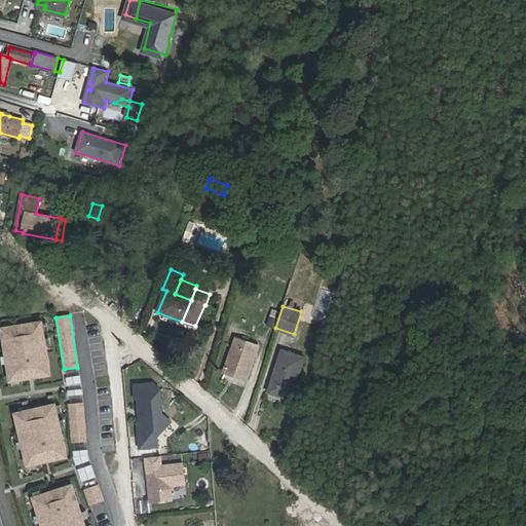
[(2,329),(11,381),(35,377),(33,372),(49,369),(41,323),(2,329)]
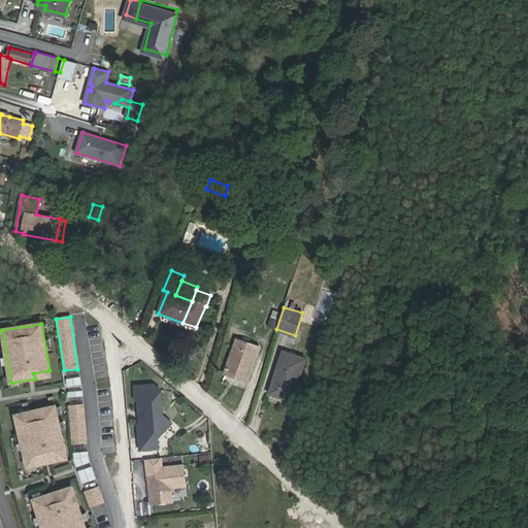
[(238,373),(236,378),(248,383),(257,356),(252,354),(255,344),(237,338),(227,368),(238,373)]
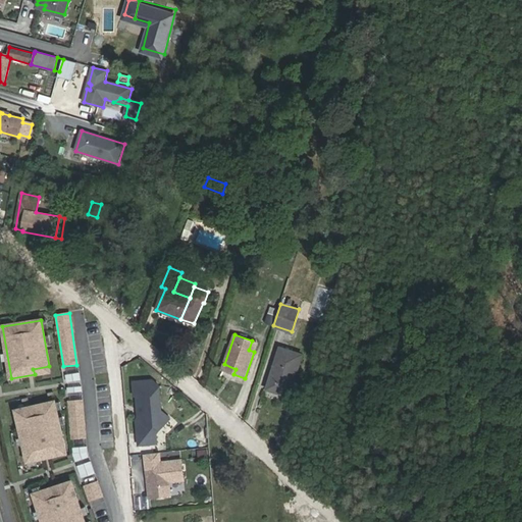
[(290,397),(294,380),(303,354),(280,348),(267,389),(290,397)]
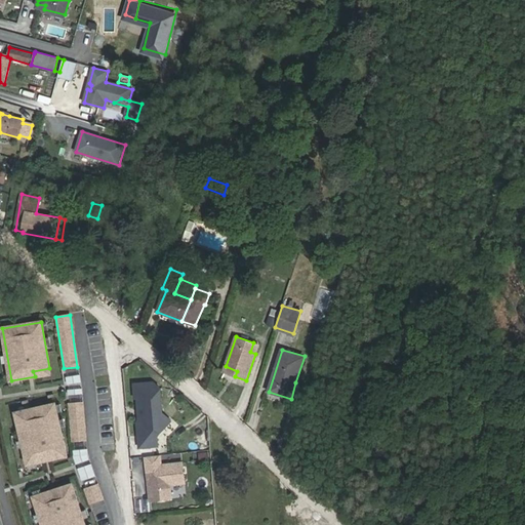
[(224,371),(235,376),(237,371),(226,366),(224,371)]
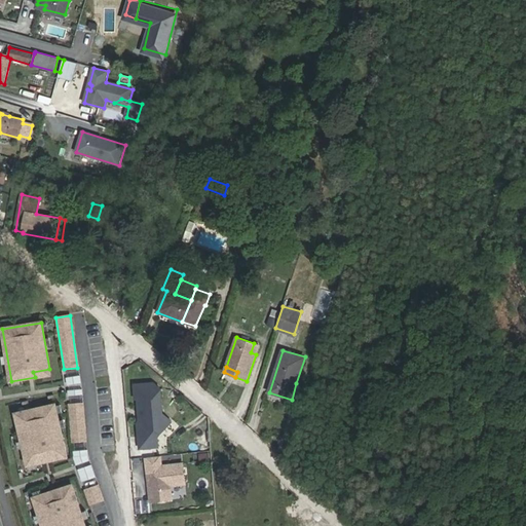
[(33,372),(35,377),(50,375),(49,369),(33,372)]
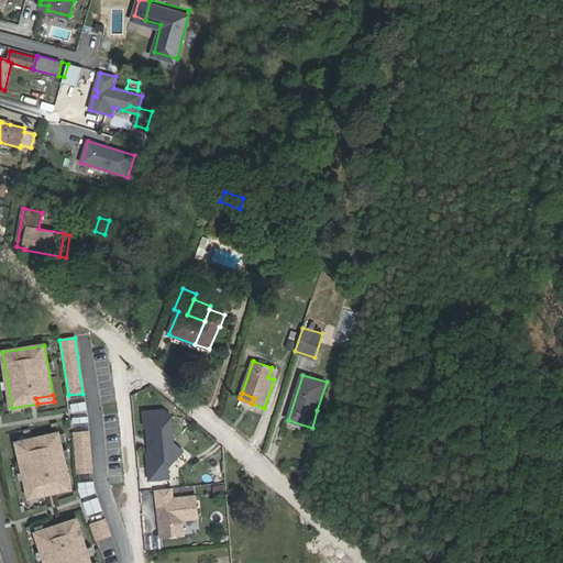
[(72,405),(74,414),(87,410),(86,403),(72,405)]
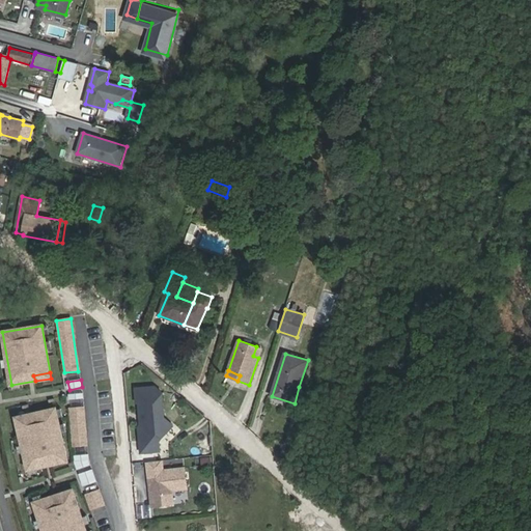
[(142,441),(143,451),(160,450),(159,440),(172,425),(164,417),(162,398),(156,399),(155,386),(136,388),(137,401),(139,401),(140,415),(145,418),(139,426),(140,442),(142,441)]
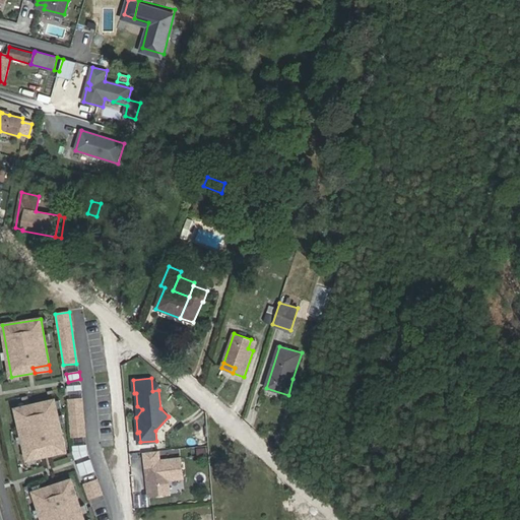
[(300,382),(293,379),(288,395),(295,397),(300,382)]
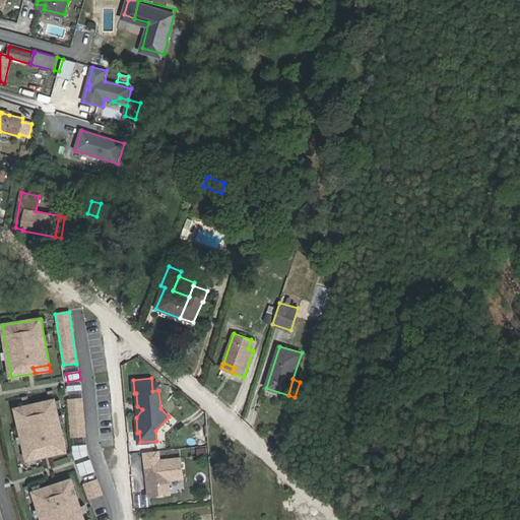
[(68,400),(72,437),(85,436),(82,399),(68,400)]
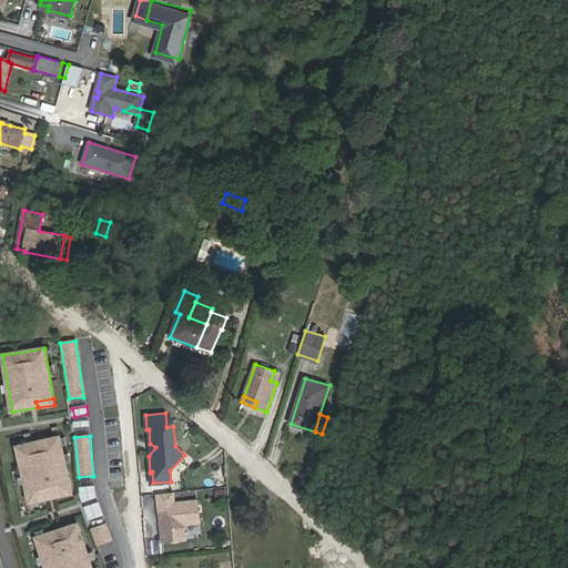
[(18,447),(30,501),(56,497),(53,490),(71,486),(60,437),(18,447)]
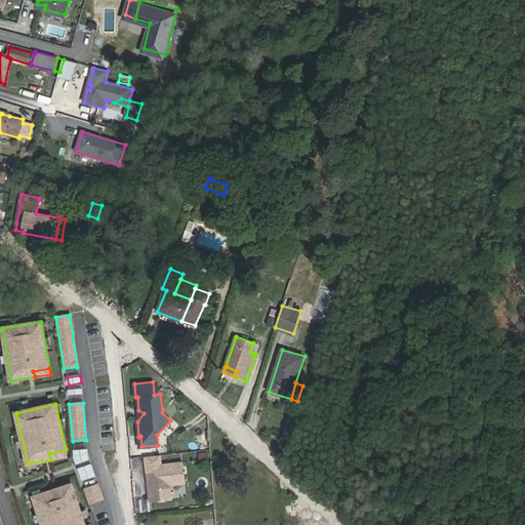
[(51,459),(67,456),(66,449),(49,453),(51,459)]
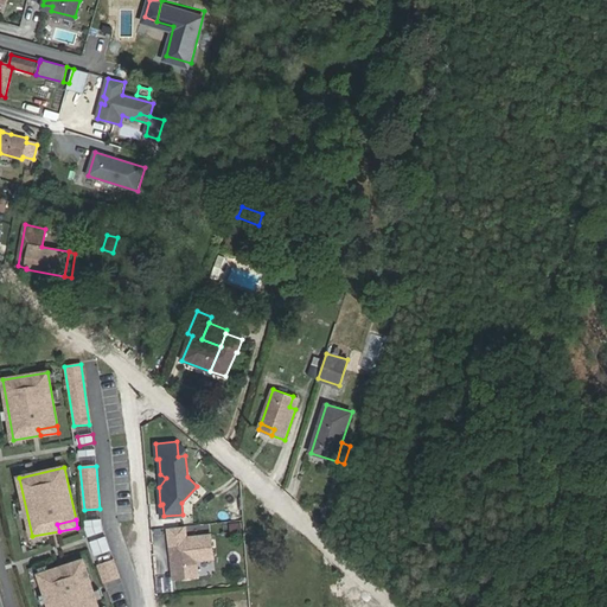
[(84,522),(88,537),(103,531),(101,519),(84,522)]
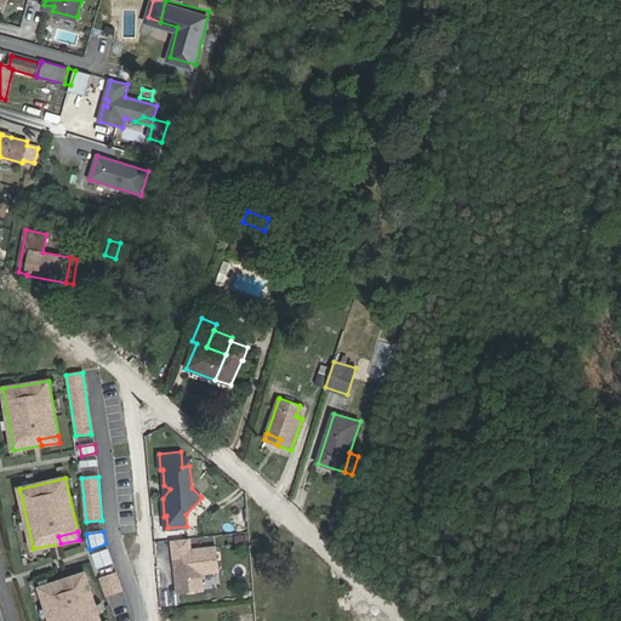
[(234,535),(234,546),(248,545),(246,534),(234,535)]
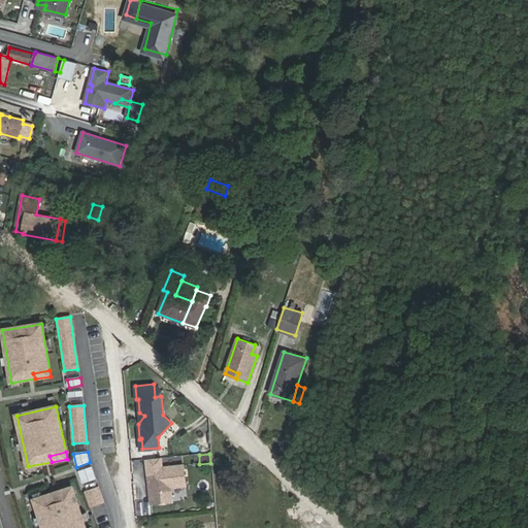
[(146,459),(147,470),(162,468),(160,458),(146,459)]
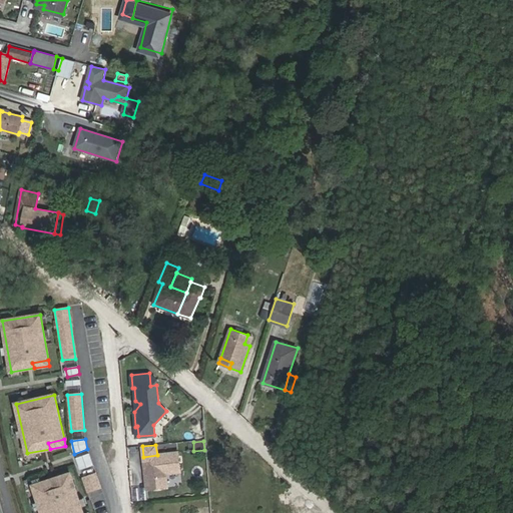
[(76,459),(80,470),(93,465),(88,453),(76,459)]
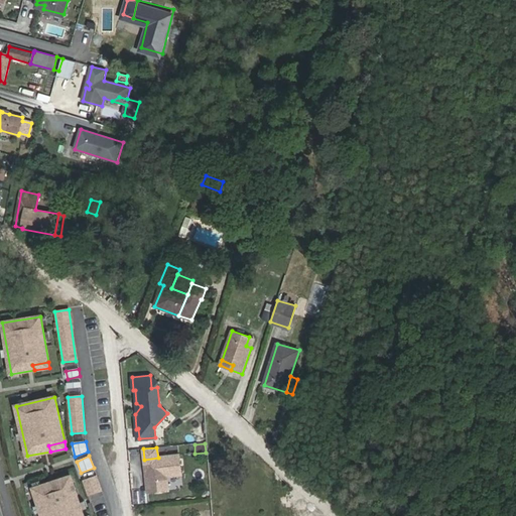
[(146,478),(148,493),(168,490),(166,476),(180,475),(178,456),(158,458),(144,460),(145,472),(147,472),(148,476),(146,478)]
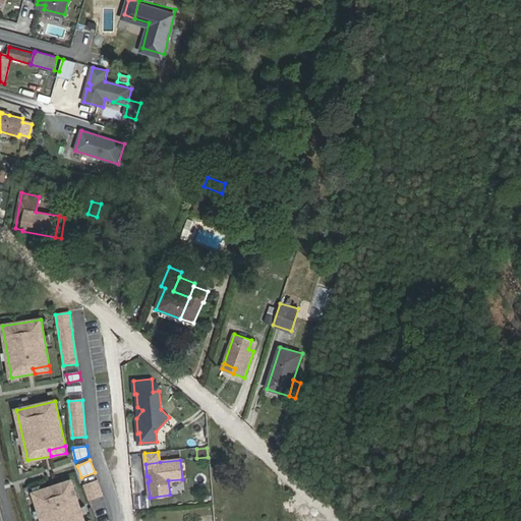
[(59,491),(73,486),(71,480),(57,485),(59,491)]
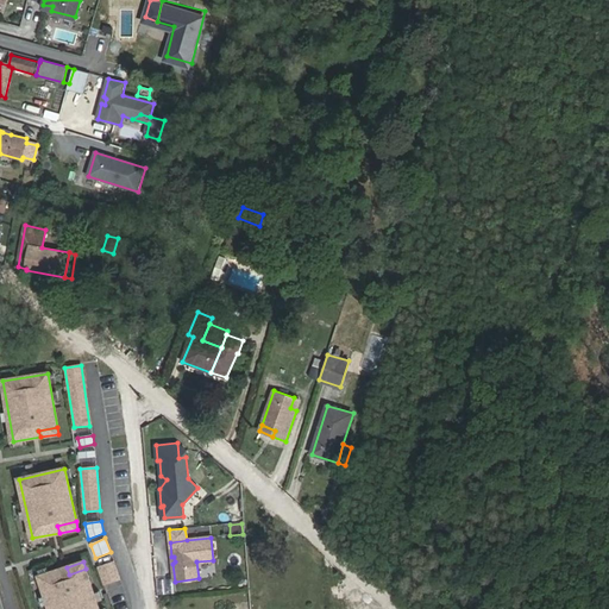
[(99,567),(105,584),(120,579),(114,562),(99,567)]
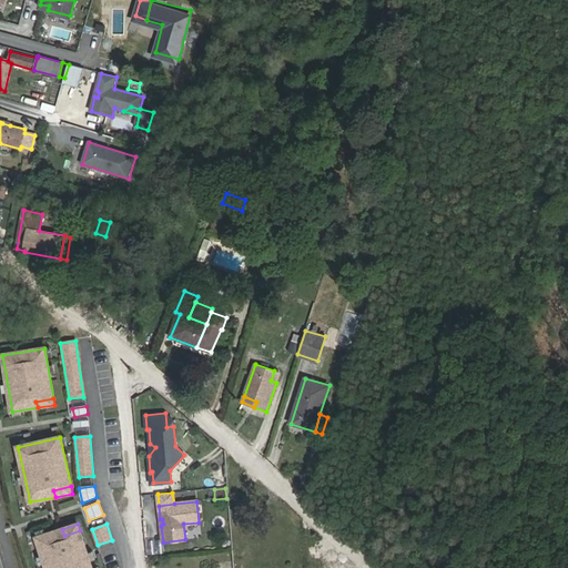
[(37,538),(47,567),(92,567),(80,530),(64,536),(62,529),(37,538)]
